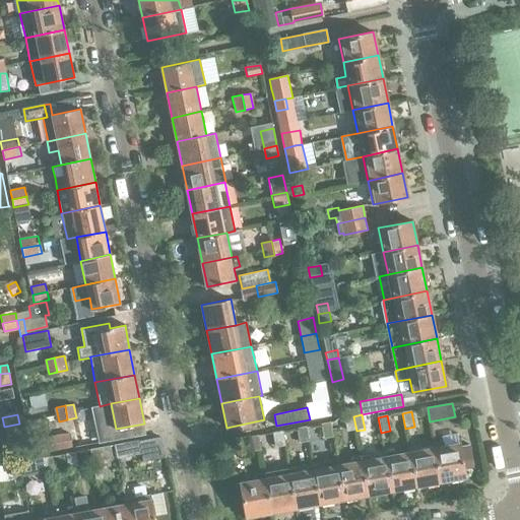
[(356,431),(353,416),(344,418),(347,433),(356,431)]
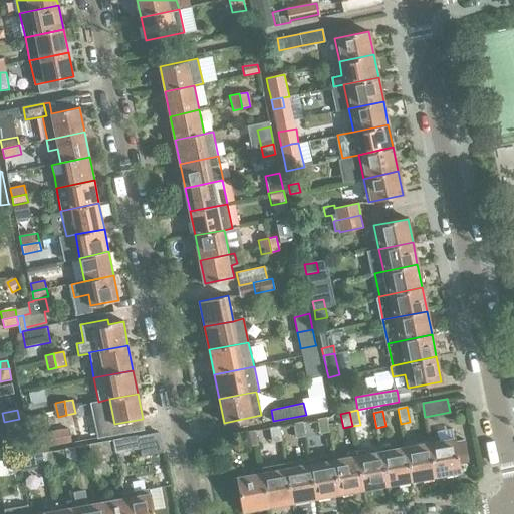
[(329,433),(326,418),(317,420),(319,435),(329,433)]
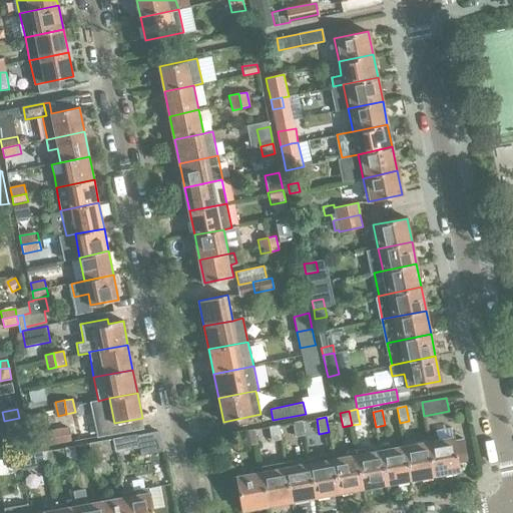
[(19,418),(4,421),(6,430),(21,427),(19,418)]
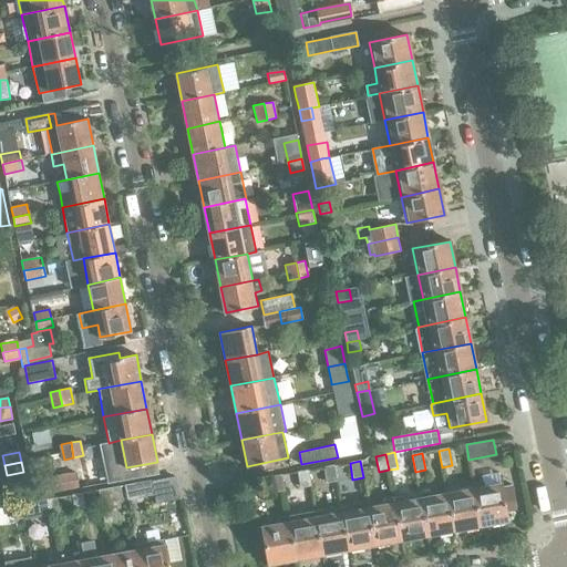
[(337,483),(334,466),(325,468),(327,484),(337,483)]
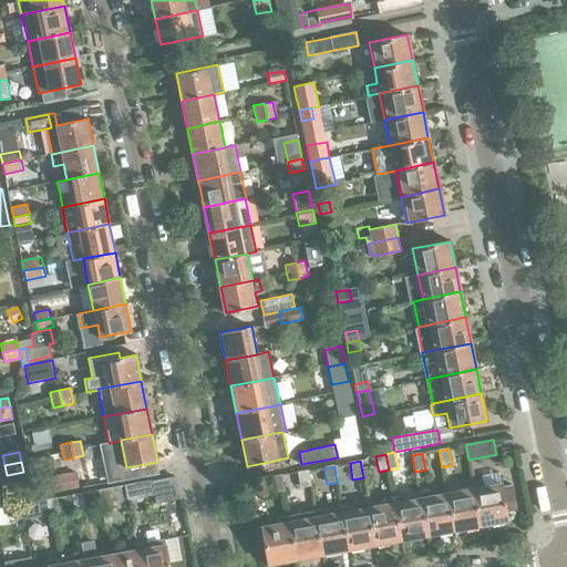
[(309,486),(307,470),(297,472),(299,488),(309,486)]
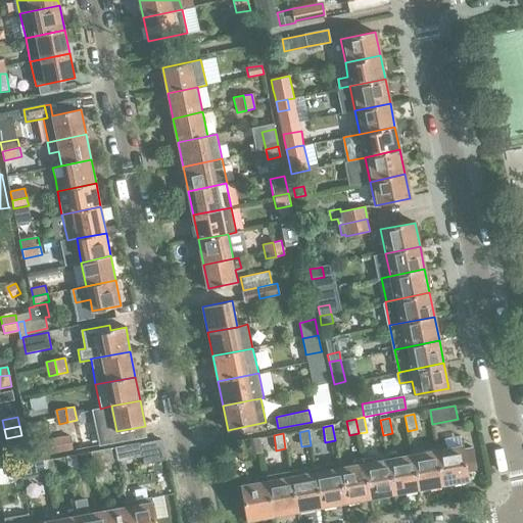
[(259,438),(251,439),(253,454),(262,453),(259,438)]
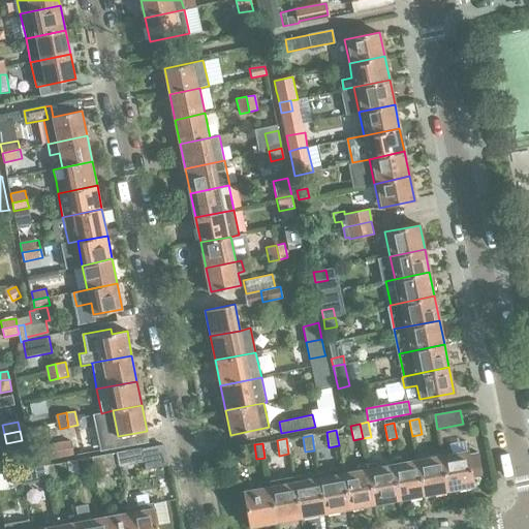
[(120,467),(144,463),(141,448),(117,453),(120,467)]
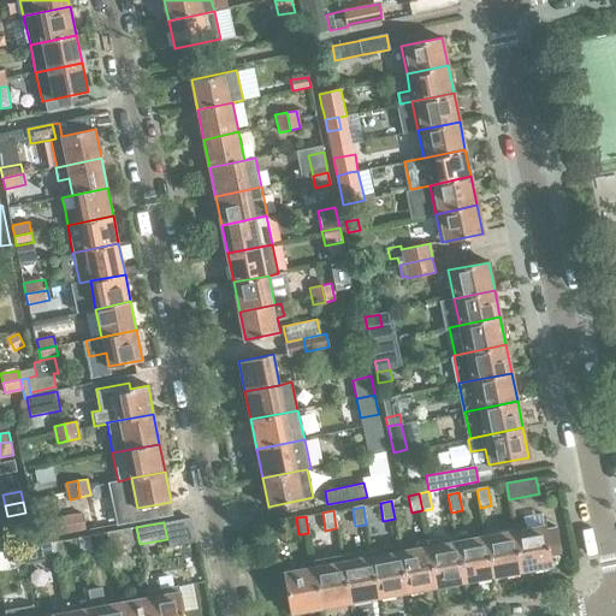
[(513,525),(514,531),(521,570),(551,566),(545,526),(526,528),(525,522),(513,525)]
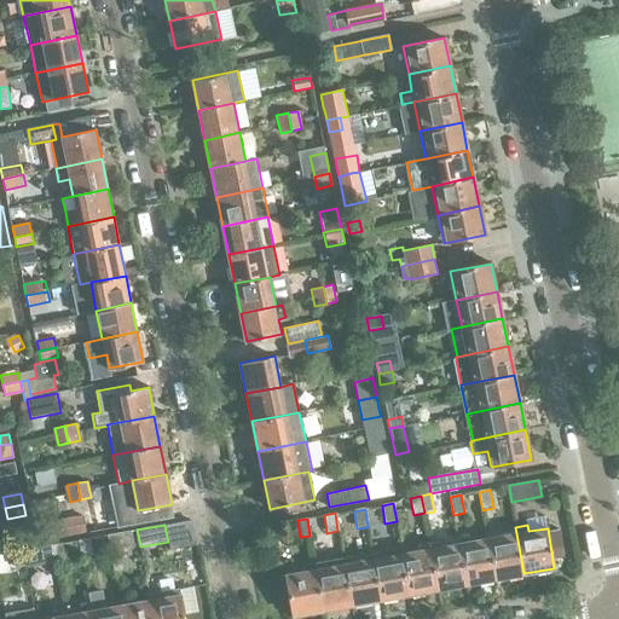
[(133,530),(109,534),(116,573),(129,571),(126,549),(136,547),(133,530)]
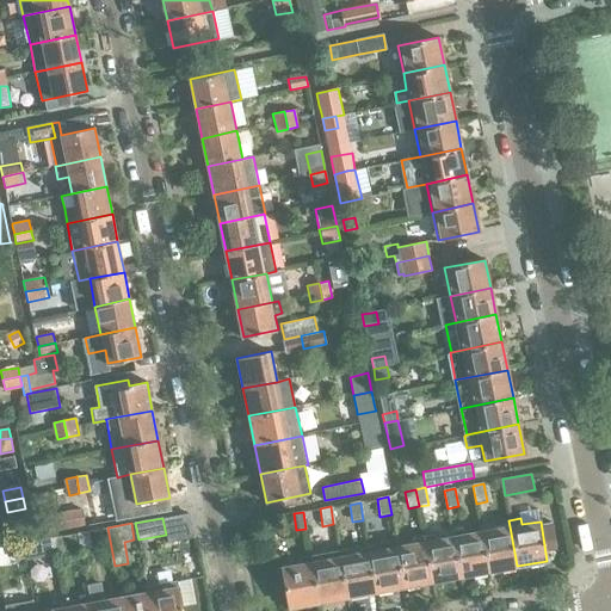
[(517,566),(510,526),(493,529),(492,523),(480,525),(481,531),(488,572),(517,566)]
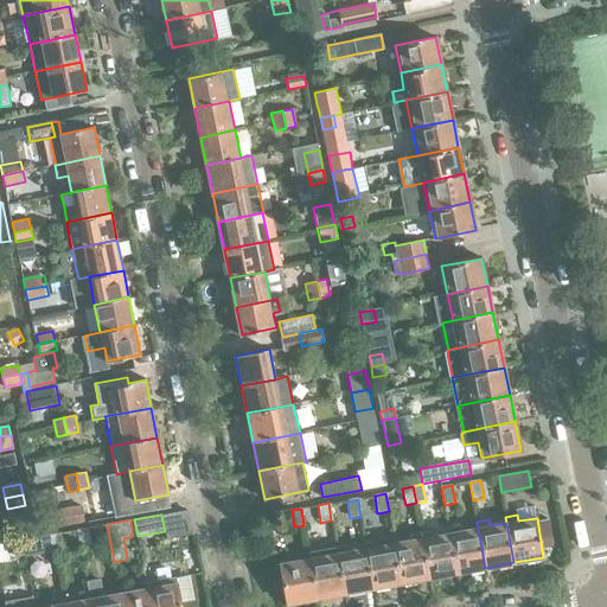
[(448,526),(449,532),(457,573),(485,568),(478,528),(462,530),(461,524),(448,526)]
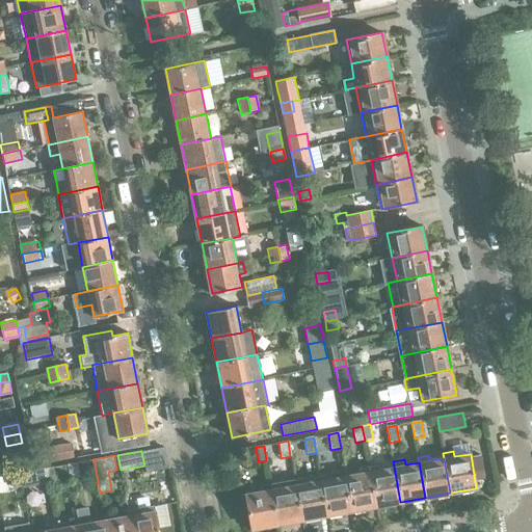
[(78,462),(69,464),(72,480),(81,478),(78,462)]
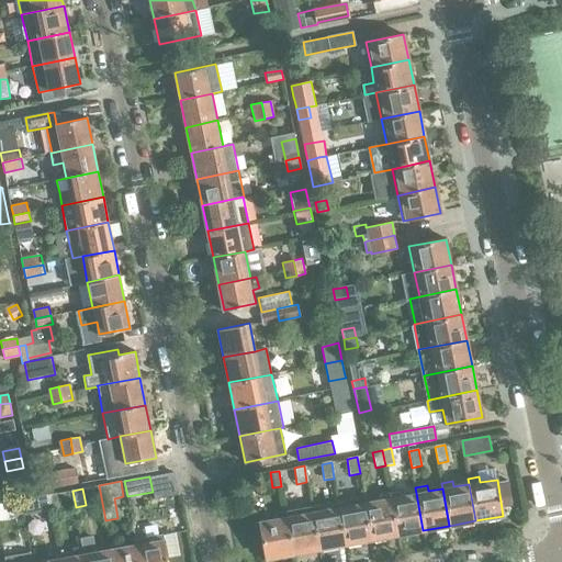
[(423,530),(416,493),(402,496),(401,491),(390,492),(397,535),(423,530)]
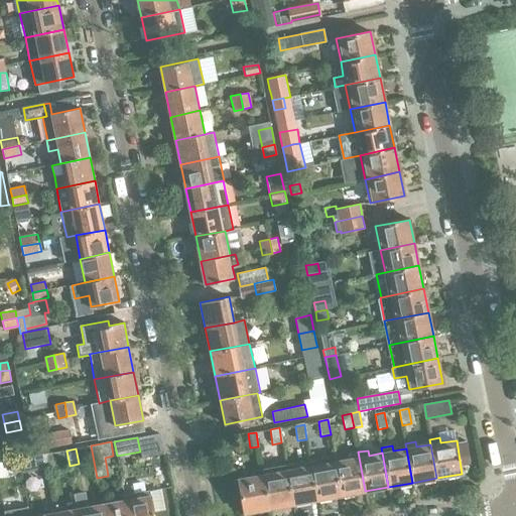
[(350,459),(336,462),(342,495),(365,491),(358,452),(349,454),(350,459)]
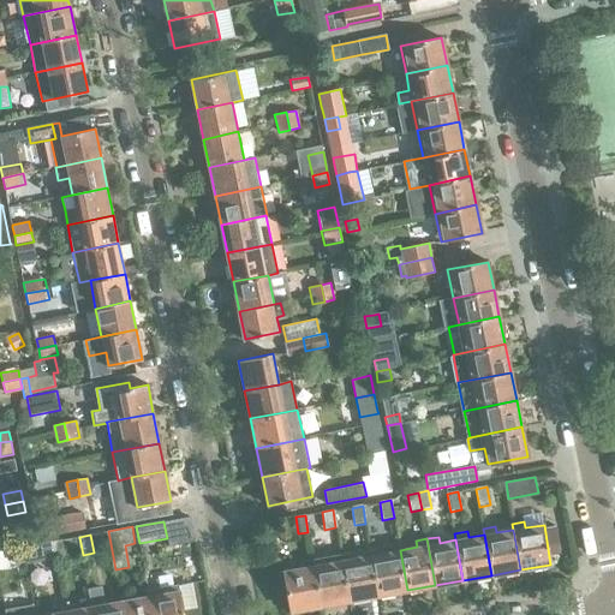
[(52,544),(54,560),(66,557),(64,542),(52,544)]
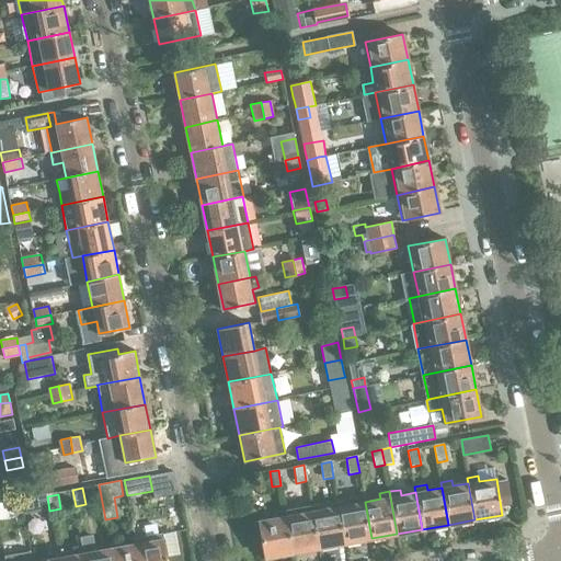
[(371,538),(365,502),(364,495),(338,501),(345,542),(371,538)]
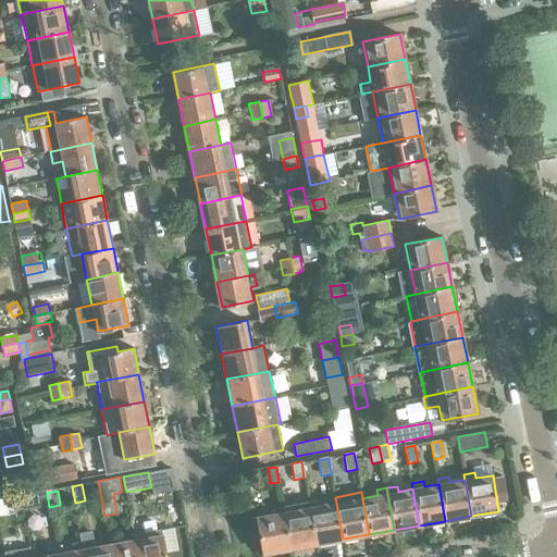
[(47,493),(37,495),(39,509),(49,507),(47,493)]
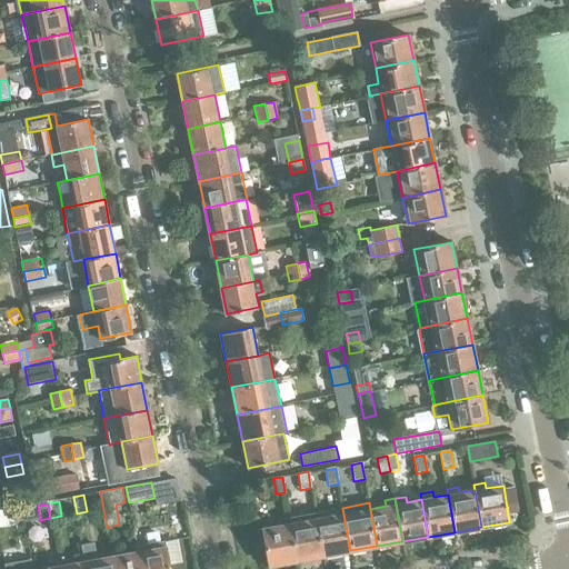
[(342,508),(319,511),(315,512),(322,555),(350,550),(342,508)]
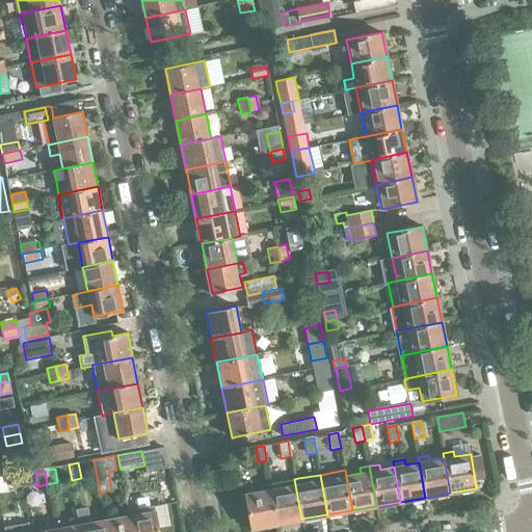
[(25,487),(23,476),(11,478),(15,489),(25,487)]
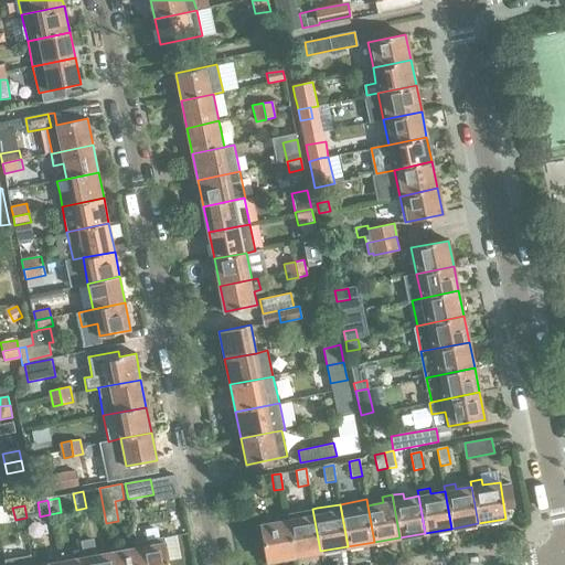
[(286,513),(294,556),(320,551),(312,509),(301,511),(286,513)]
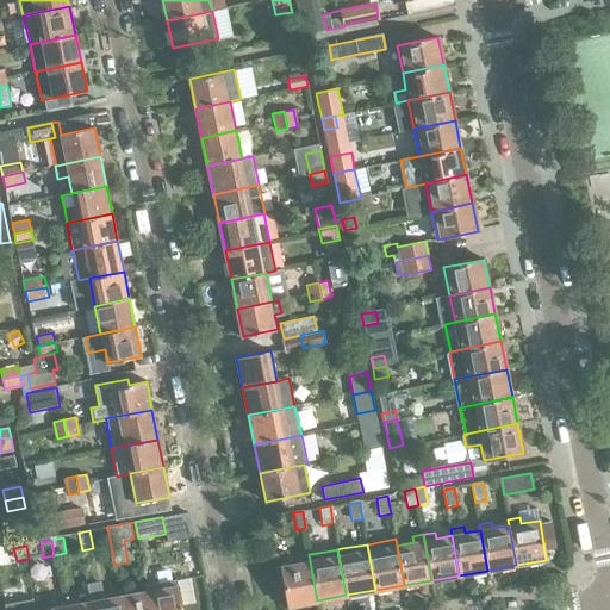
[(317,601),(309,554),(297,556),(298,562),(282,565),(288,605),(317,601)]
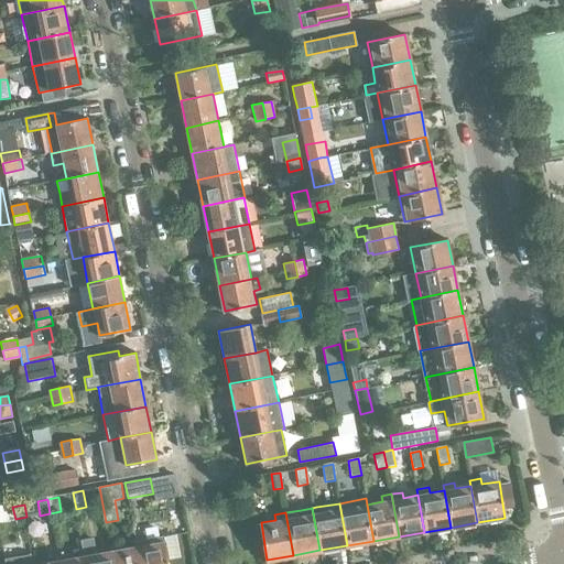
[(167,563),(167,560),(180,557),(176,534),(163,537),(136,541),(137,545),(138,545),(141,563),(167,563)]
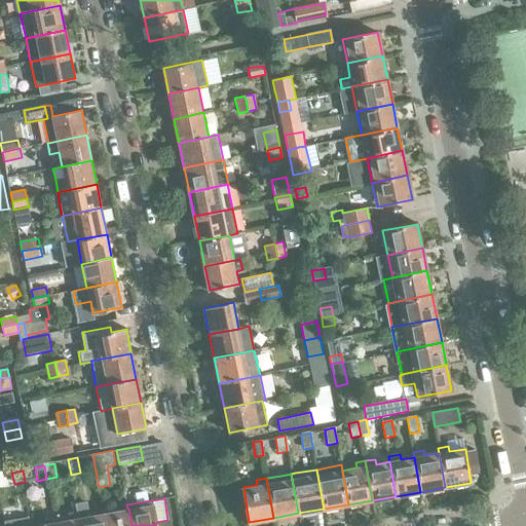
[(80,525),(106,525),(104,513),(102,513),(101,510),(99,499),(74,504),(77,518),(79,517),(80,525)]
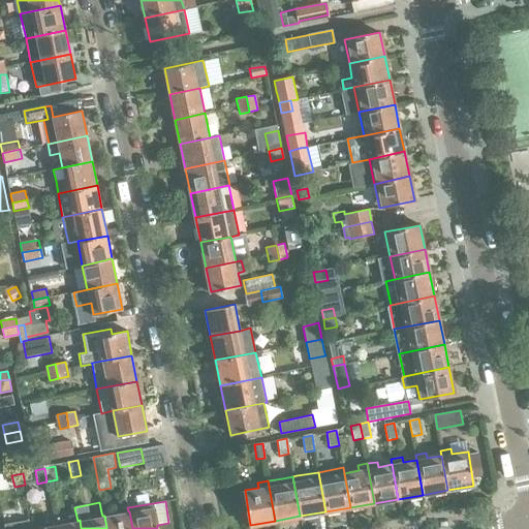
[(106,528),(132,528),(129,511),(128,511),(114,515),(113,510),(101,512),(102,516),(104,516),(106,528)]
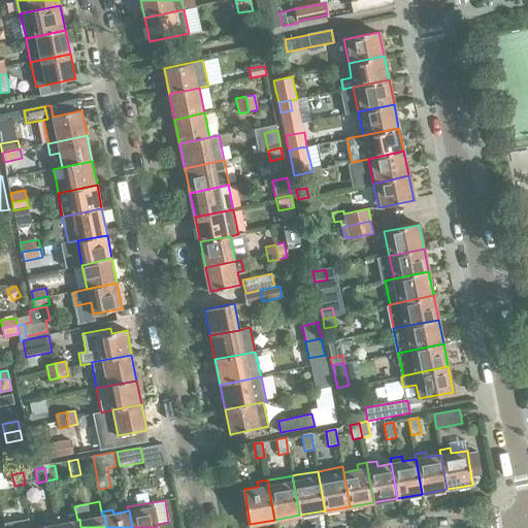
[(30,527),(28,518),(4,522),(5,527),(4,527),(30,527)]
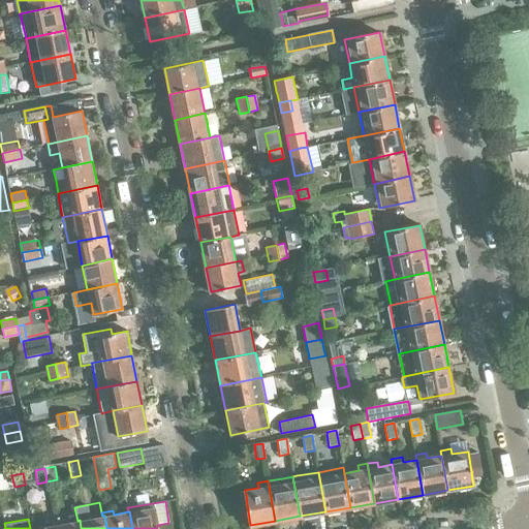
[(63,519),(54,521),(55,528),(81,528),(80,520),(78,521),(64,523),(63,519)]
